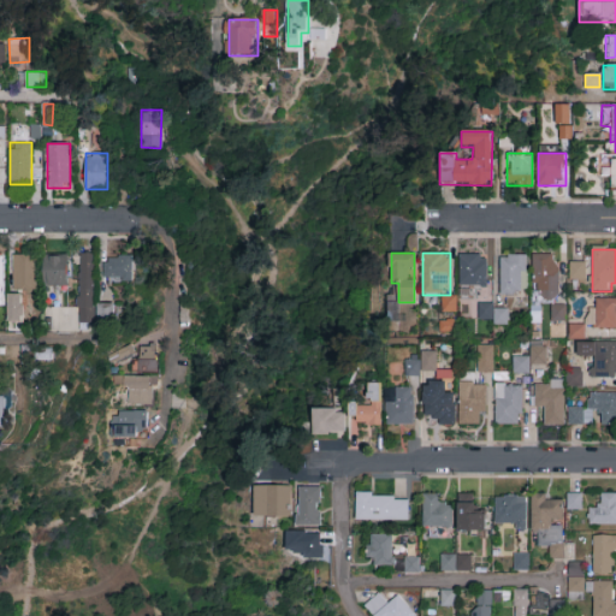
[(78,254),(95,254),(95,324),(78,324),(78,254)]
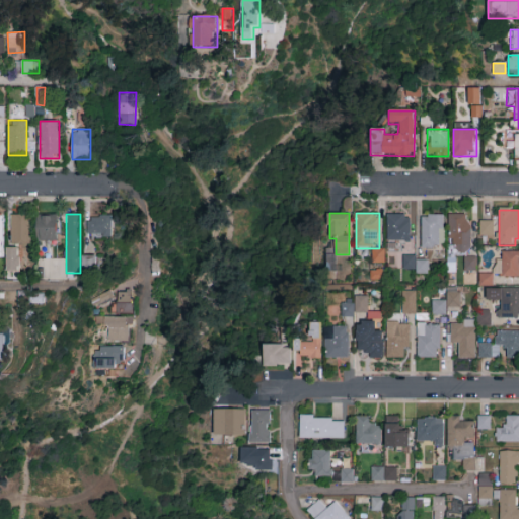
[(410,214),(410,242),(386,242),(387,214),(410,214)]
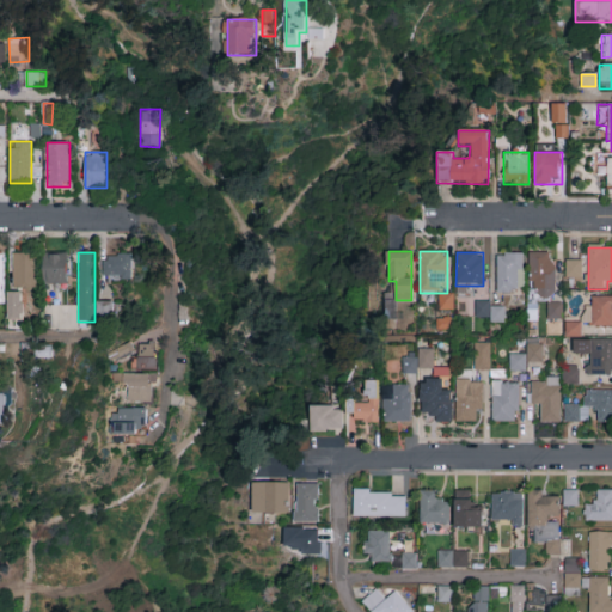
[(555,252),(555,297),(530,297),(530,252),(555,252)]
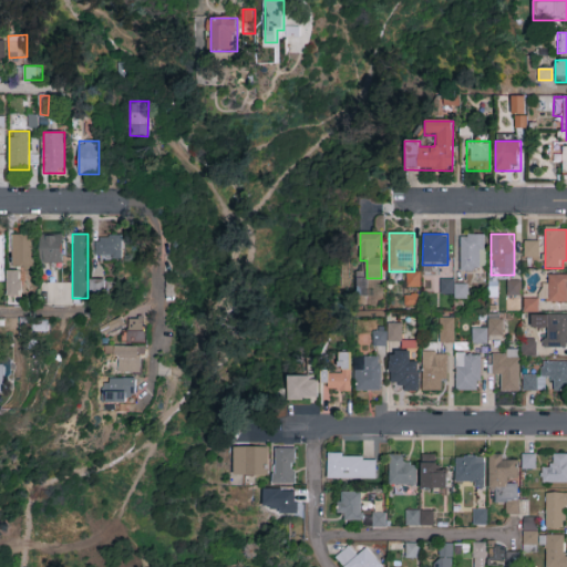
[(12,267),(12,235),(32,235),(32,267),(12,267)]
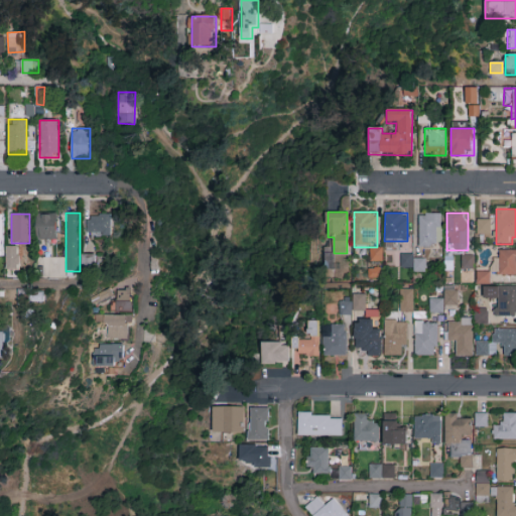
[(439,247),(419,247),(419,214),(439,214),(439,247)]
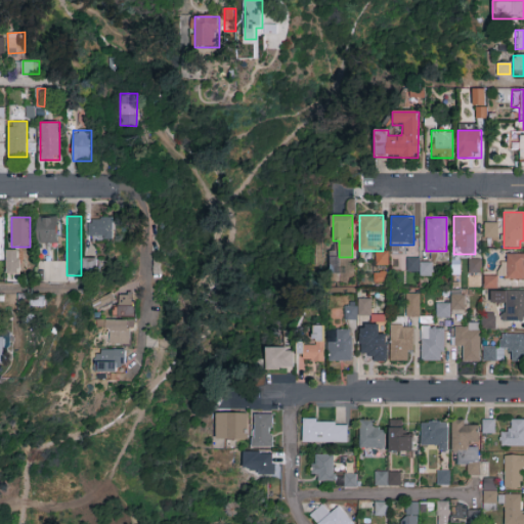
[(57,245),(38,245),(38,218),(57,218),(57,245)]
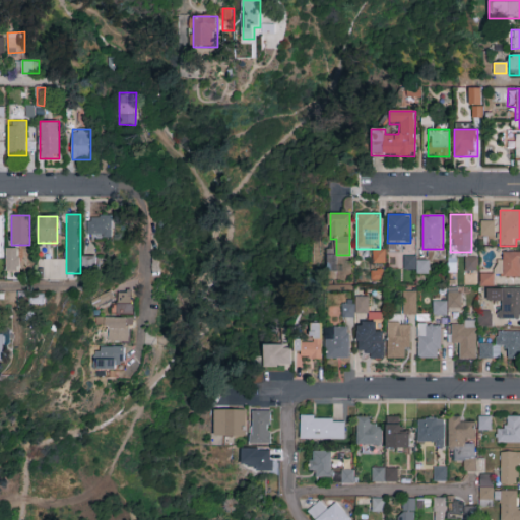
[(112,237),(88,237),(88,216),(112,216),(112,237)]
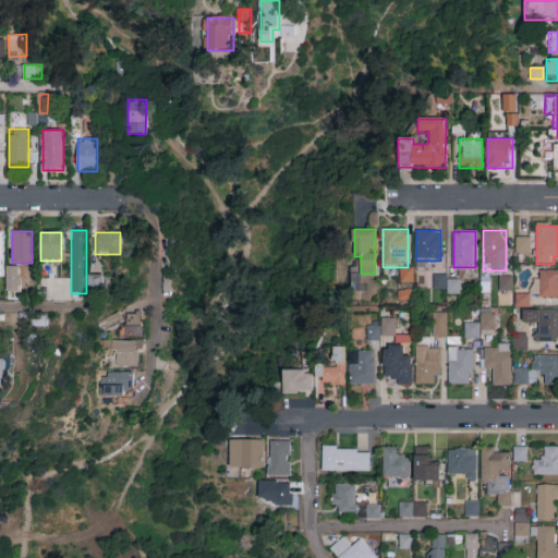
[(517,253),(517,239),(530,239),(530,253),(517,253)]
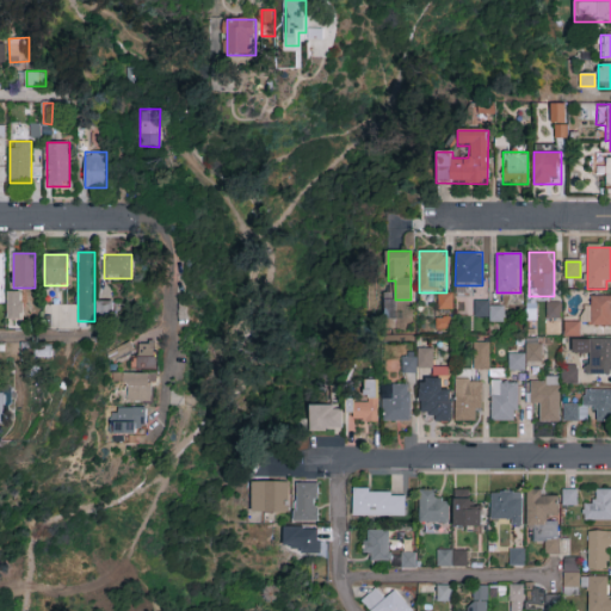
[(452,292),(436,292),(436,309),(452,309),(452,292)]
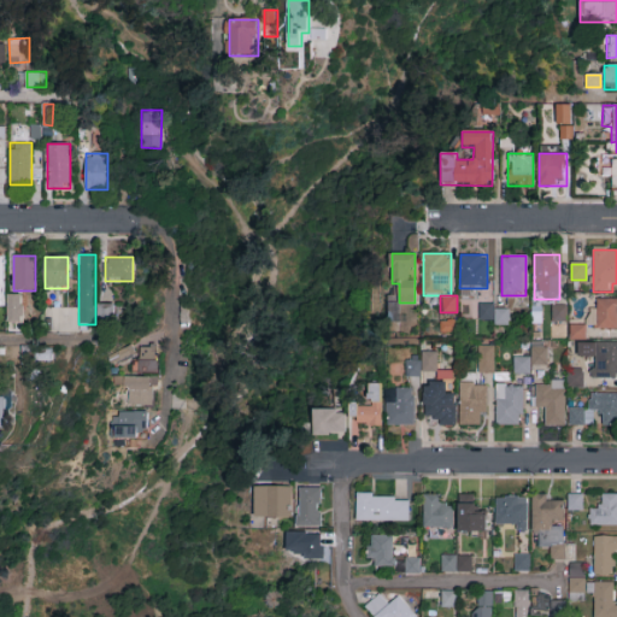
[(588,316),(597,316),(597,299),(616,299),(616,328),(588,328),(588,316)]
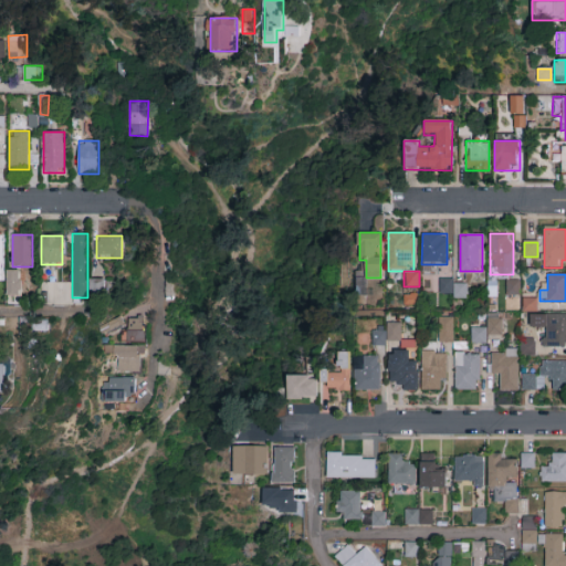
[(105,280),(105,295),(92,295),(91,281),(105,280)]
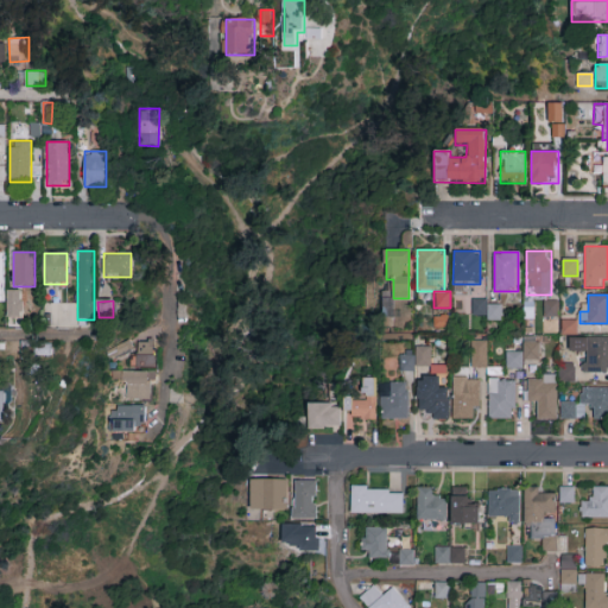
[(501,317),(473,317),(473,303),(501,303),(501,317)]
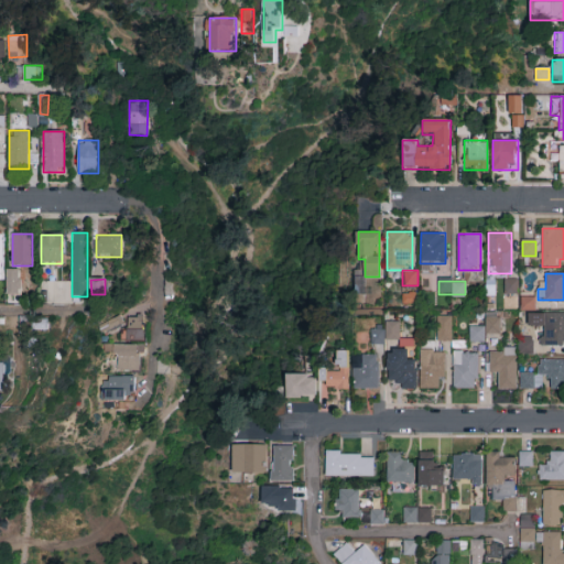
[(505,281),(518,281),(518,294),(505,294),(505,281)]
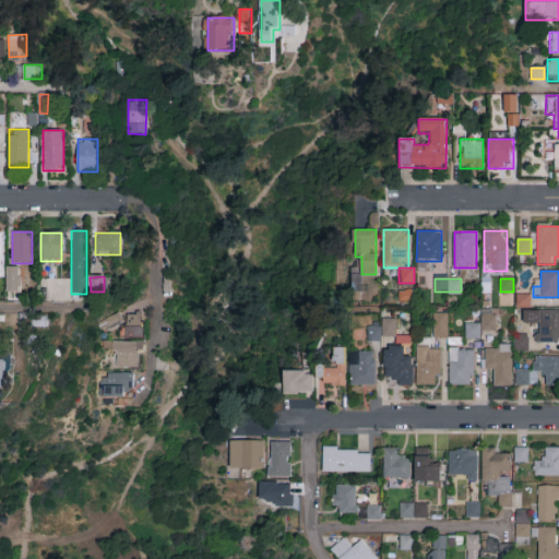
[(397,290),(399,300),(411,299),(411,289),(397,290)]
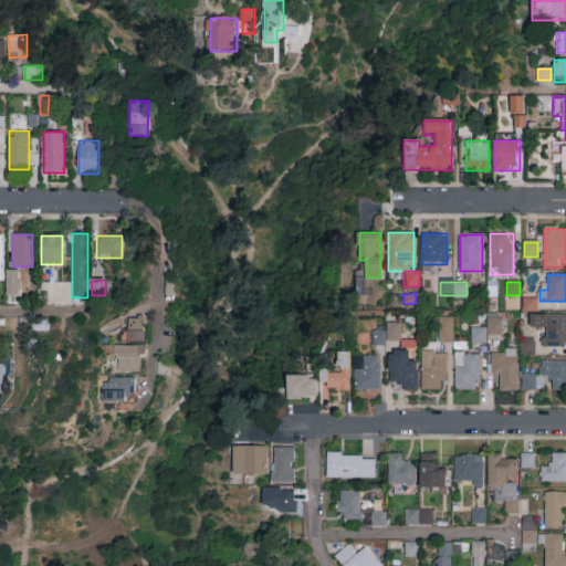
[(536,312),(523,311),(524,299),(537,301),(536,312)]
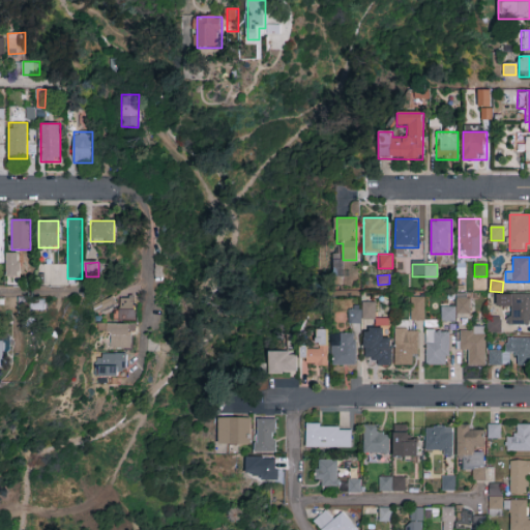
[(91,303),(94,312),(115,304),(112,295),(91,303)]
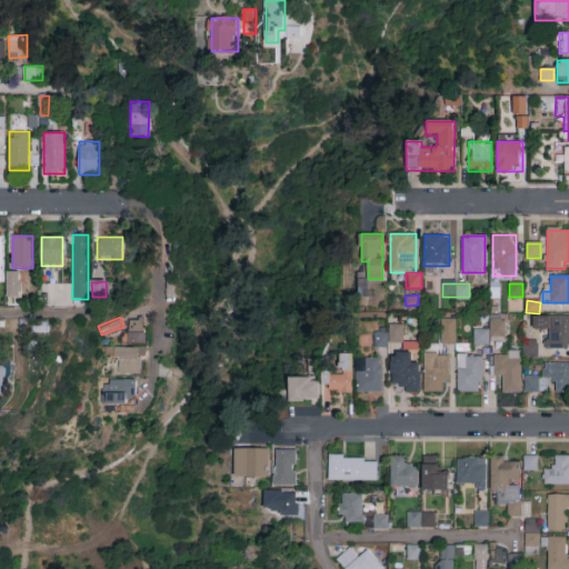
[(568,317),(568,350),(547,350),(547,345),(537,345),(537,328),(548,328),(548,317),(568,317)]
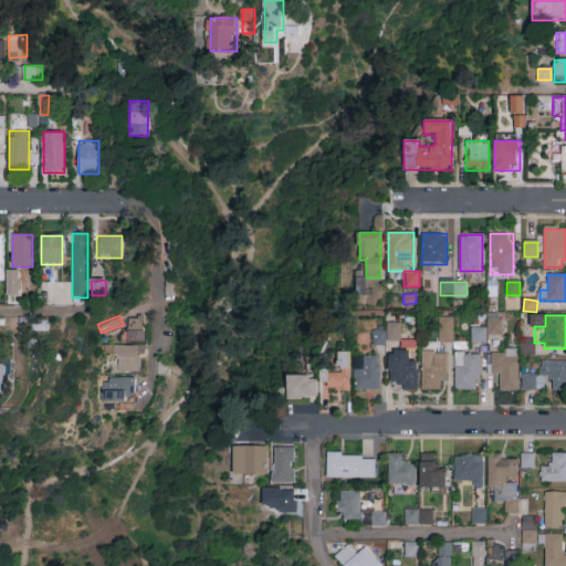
[(501,334),(501,317),(486,317),(486,334),(501,334)]
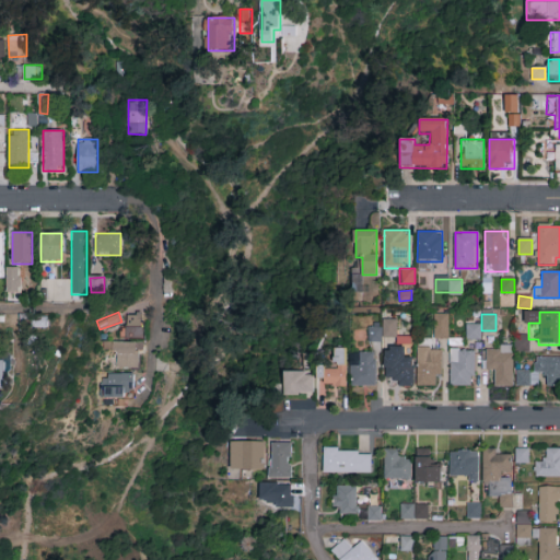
[(143,339),(125,339),(125,315),(143,315),(143,339)]
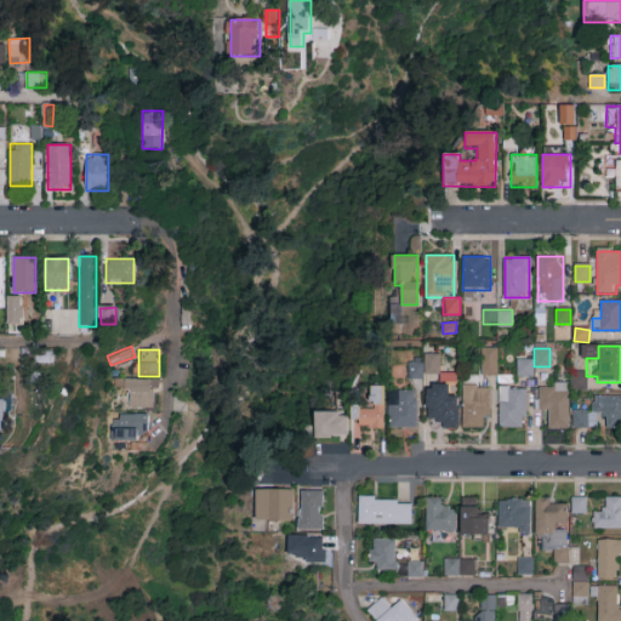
[(496,349),(496,376),(482,376),(482,349),(496,349)]
